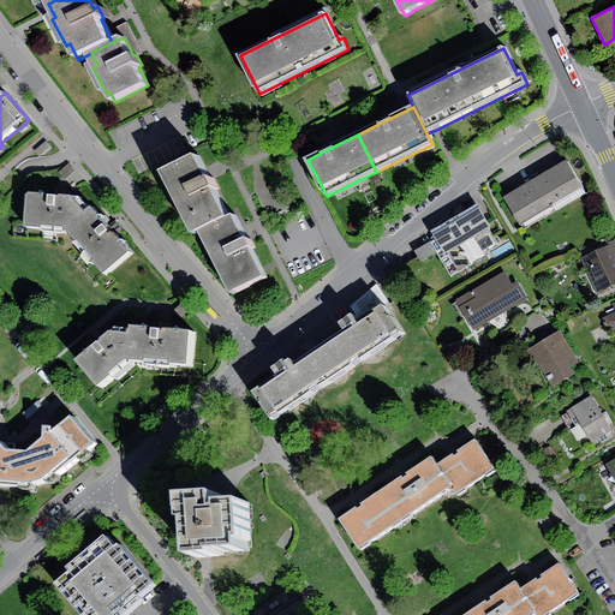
[(207,174),(197,156),(163,173),(195,236),(203,232),(228,219),(214,190),(216,189),(212,177),(208,178),(207,174)]
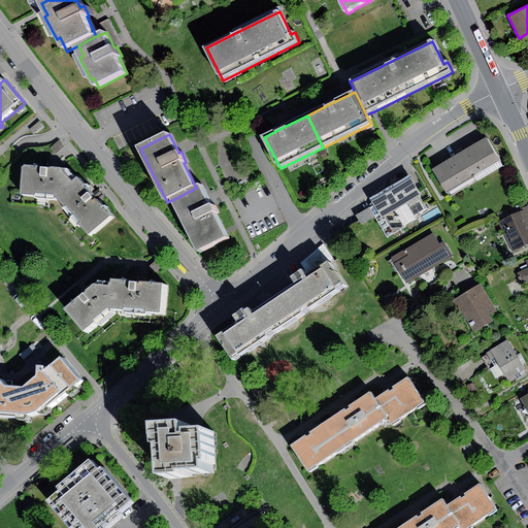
[(502,166),(486,138),(432,169),(450,197),(502,166)]
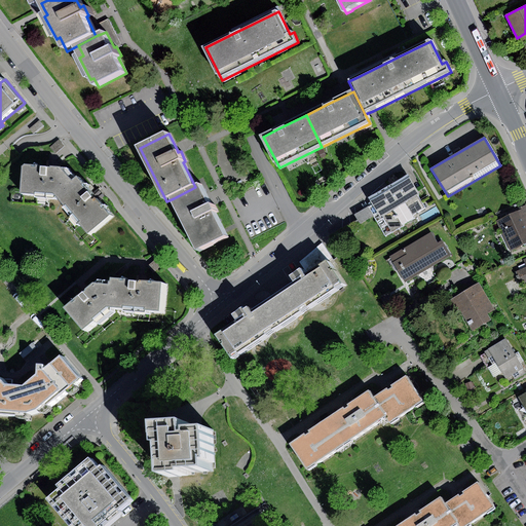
[(323,148),(317,150),(322,158),(326,156),(323,148)]
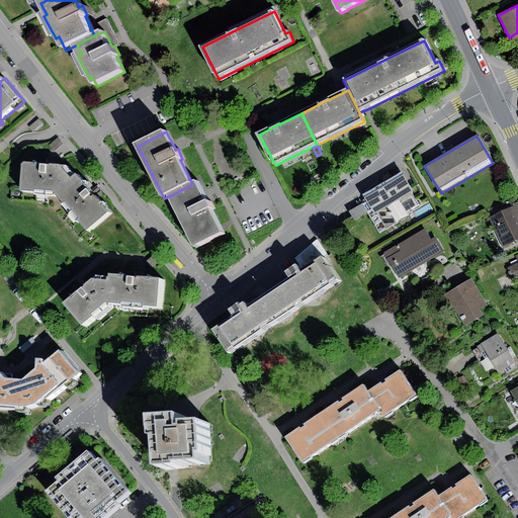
[(59,192),(75,178),(65,166),(54,165),(54,166),(45,166),(45,165),(29,163),(26,167),(24,192),(38,193),(39,190),(59,192)]
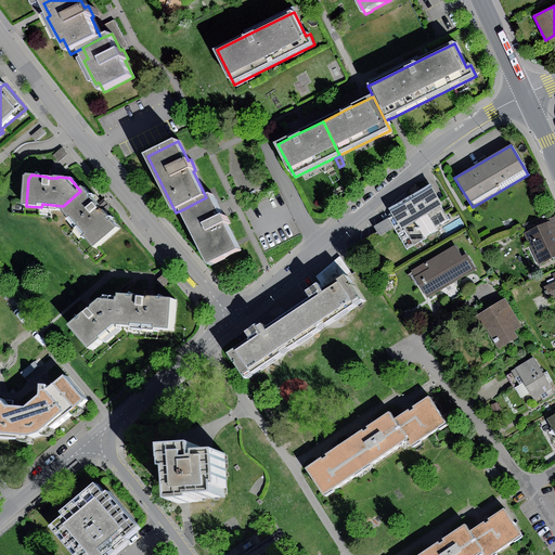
[(80,191),(63,206),(73,218),(75,216),(91,235),(89,237),(98,247),(120,229),(101,206),(102,205),(86,186),(80,191)]
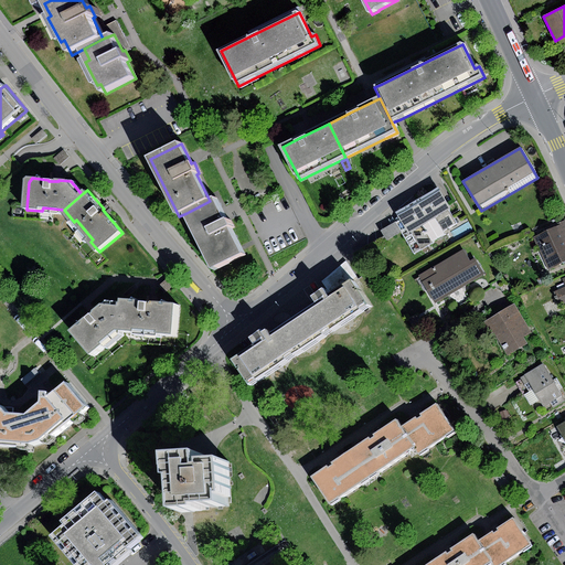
[(456,223),(436,190),(396,213),(400,220),(396,222),(402,232),(414,254),(446,235),(444,230),(456,223)]
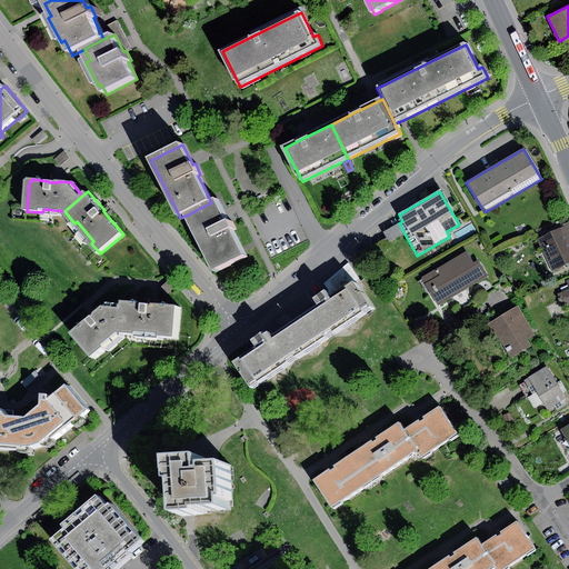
[(211,202),(188,215),(217,272),(248,257),(235,231),(237,230),(232,221),(230,222),(228,218),(219,199),(211,202)]
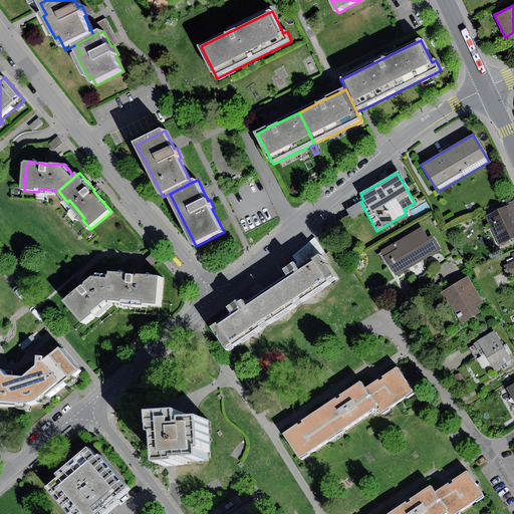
[(506,207),(485,216),(498,247),(513,239),(513,199),(505,204),(506,207)]
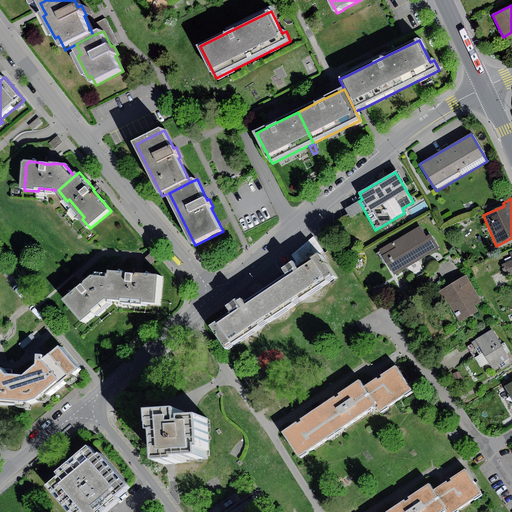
[(364,210),(359,201),(345,209),(351,218),(364,210)]
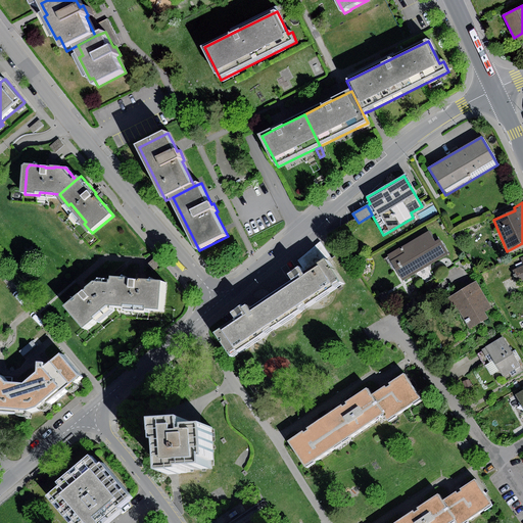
[(429,231),(387,255),(402,281),(448,254),(439,239),(435,241),(429,231)]
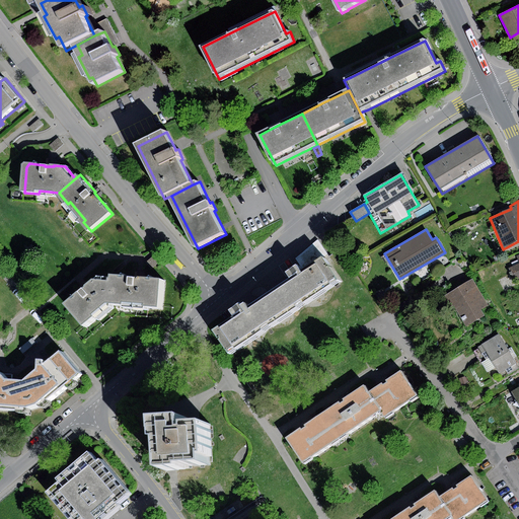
[(316,239),(295,257),(302,268),(326,253),(316,239)]
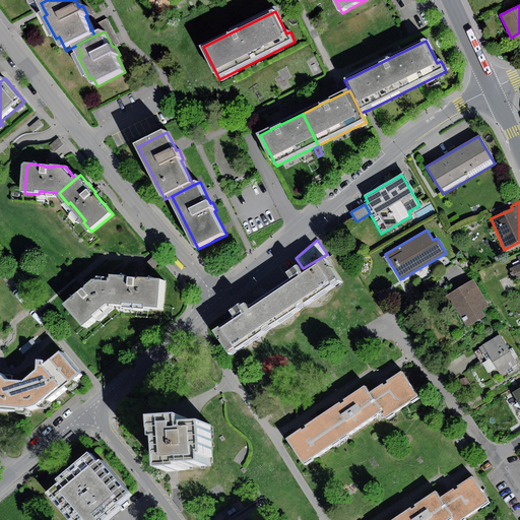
[(156,257),(147,265),(152,269),(160,262),(156,257)]
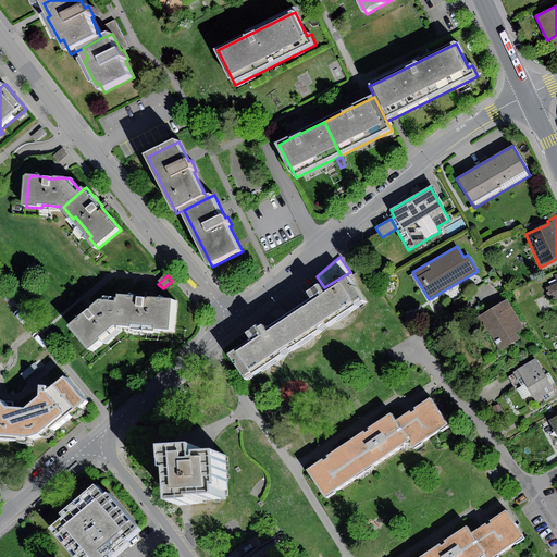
[(316,300),(293,317),(309,341),(367,302),(356,287),(355,288),(354,287),(355,286),(350,280),(327,295),(322,286),(316,289),(311,294),(316,300)]
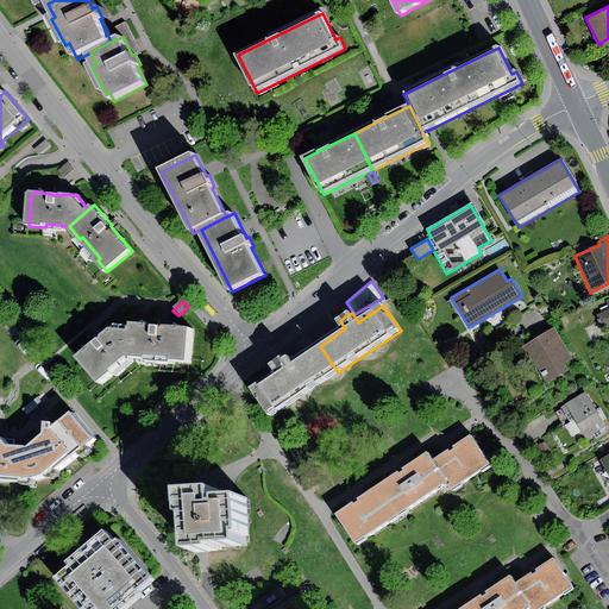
[(608,324),(608,309),(597,314),(603,327),(608,324)]
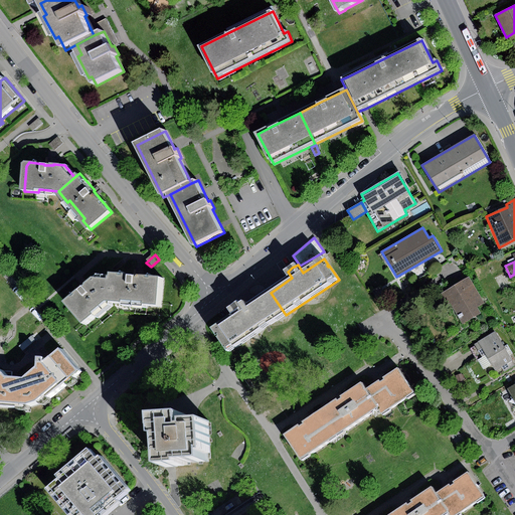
[(111,281),(110,304),(126,305),(126,302),(147,304),(146,306),(162,308),(164,278),(138,276),(112,274),(111,281)]
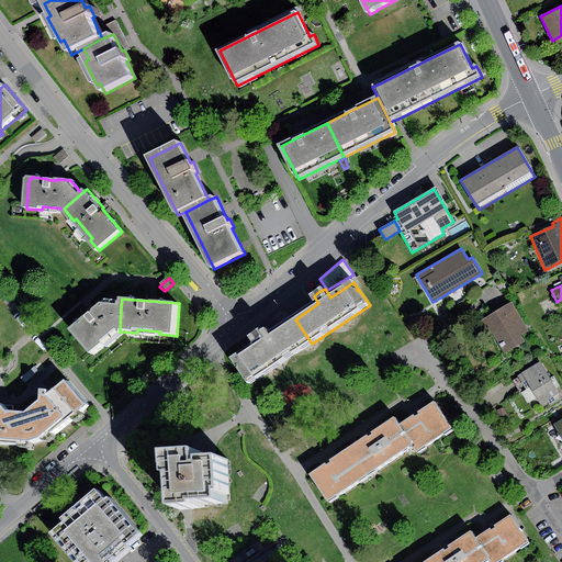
[(528,330),(510,303),(482,321),(504,355),(525,341),(520,336),(528,330)]
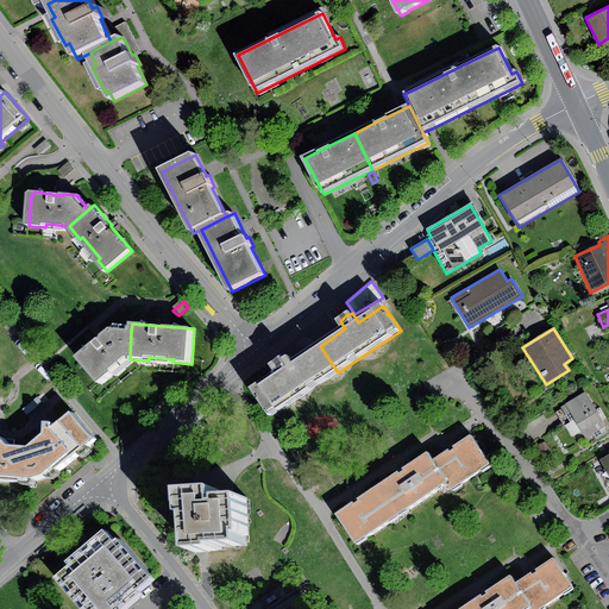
[(130,359),(131,332),(114,331),(102,340),(79,359),(101,387),(115,375),(114,371),(130,359)]
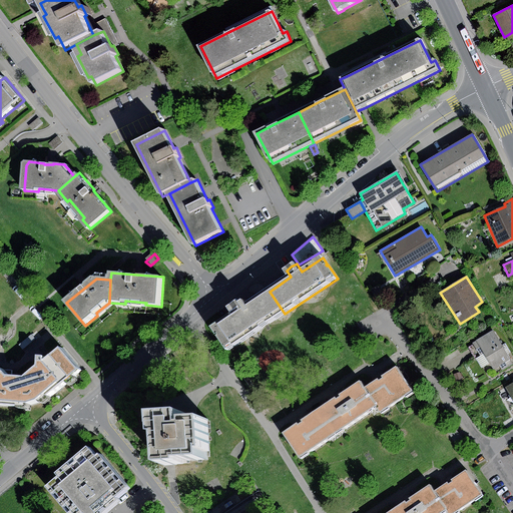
[(229,352),(285,314),(270,292),(247,306),(244,302),(241,304),(240,301),(234,306),(229,308),(233,315),(213,328),(218,336),(220,335),(221,337),(219,338),(229,352)]
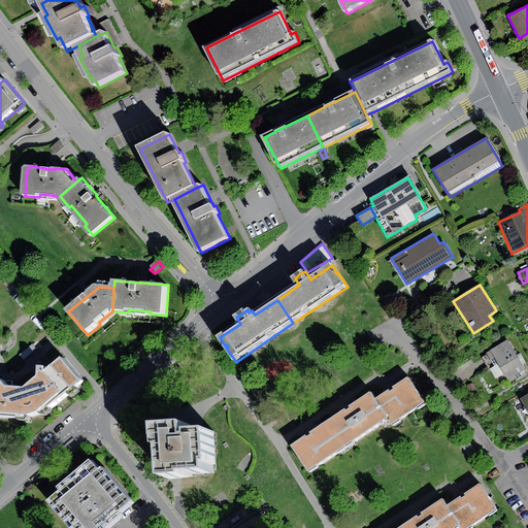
[(508,340),(482,356),(490,368),(498,363),(504,373),(507,380),(514,376),(525,369),(508,340)]
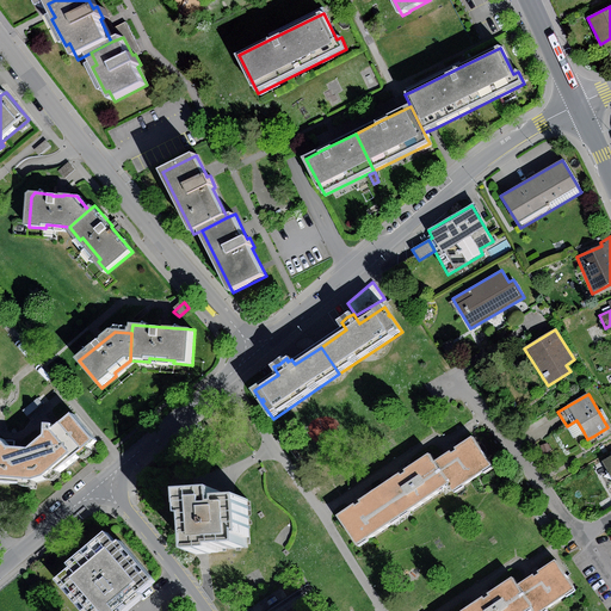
[(37,397),(22,411),(26,417),(42,403),(37,397)]
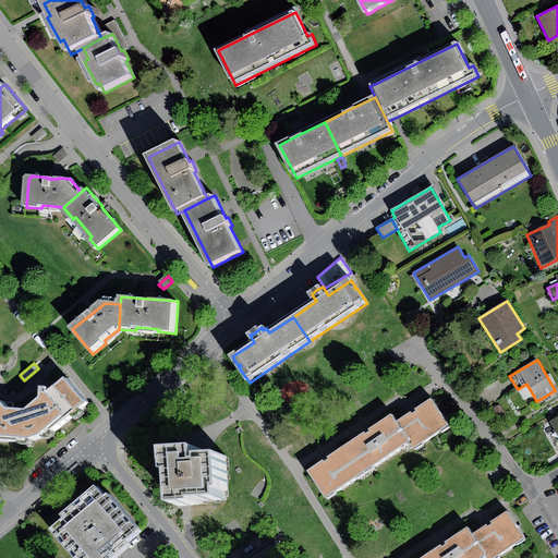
[(26,411),(35,437),(41,436),(50,428),(53,433),(88,403),(67,377),(47,395),(47,388),(41,388),(41,393),(41,399),(26,411)]
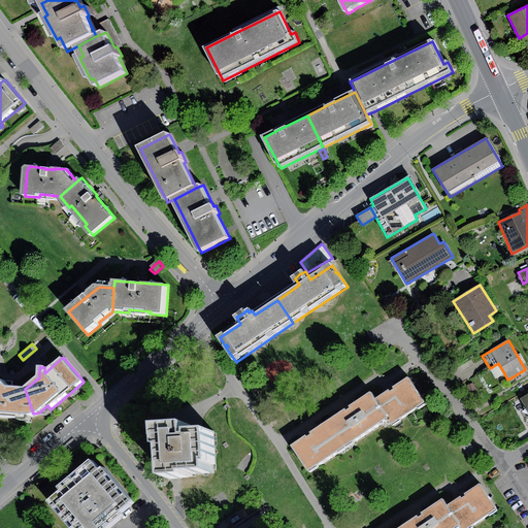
[(498,363),(490,368),(496,378),(504,373),(498,363)]
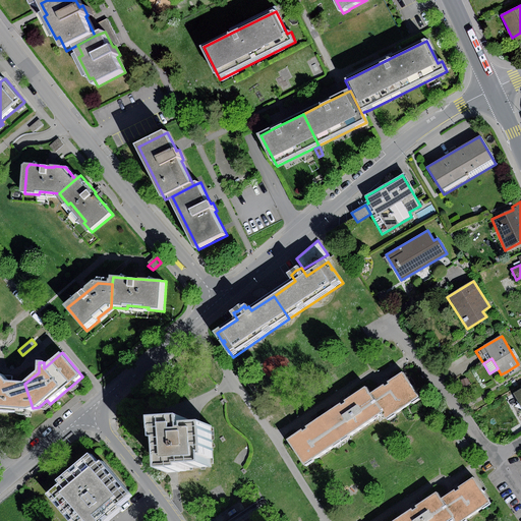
[(520,369),(518,364),(507,371),(510,377),(520,369)]
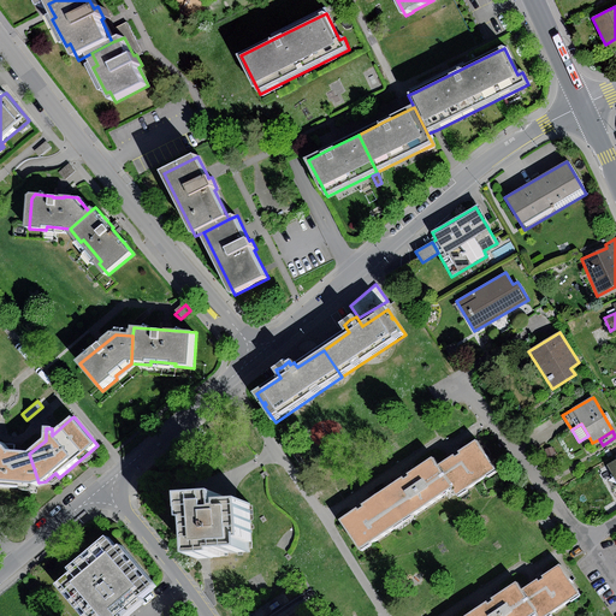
[(438,466),(455,490),(458,497),(497,472),(477,440),(458,451),(461,455),(458,456),(457,457),(455,454),(438,466)]
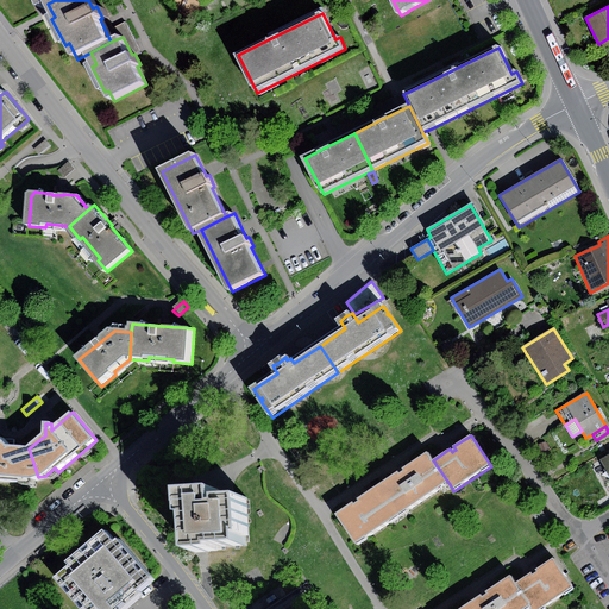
[(38,477),(29,449),(8,447),(5,443),(1,437),(0,437),(0,481),(22,483),(23,478),(33,479),(38,477)]
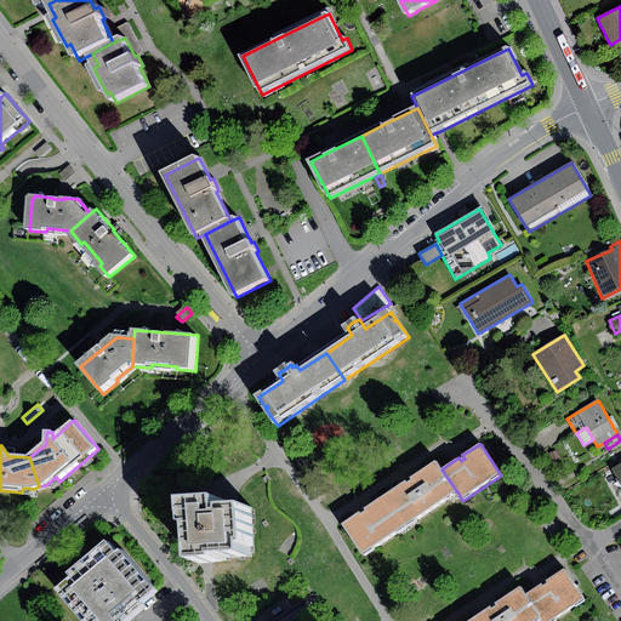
[(388,495),(409,527),(459,494),(442,469),(437,462),(412,478),(415,480),(411,483),(409,484),(408,482),(388,495)]
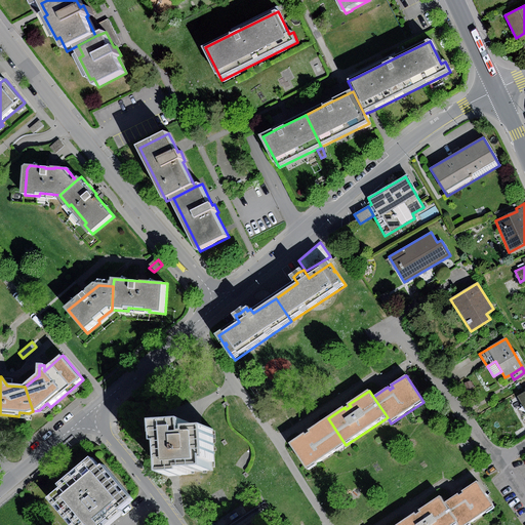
[(346,445),(328,418),(310,430),(312,432),(309,434),(307,435),(306,433),(289,443),(307,471),(346,445)]
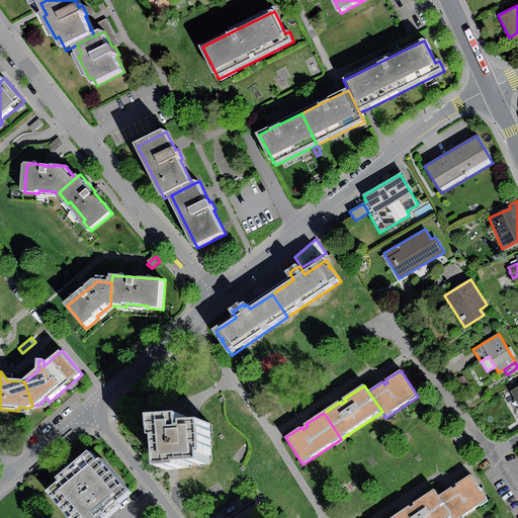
[(186,418),(158,419),(159,439),(164,439),(165,469),(186,468),(185,464),(208,463),(208,455),(211,455),(209,425),(192,426),(192,430),(187,430),(186,418)]
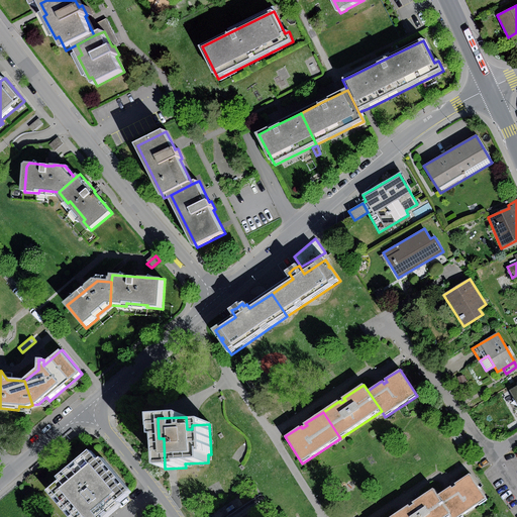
[(457,430),(450,435),(459,447),(467,442),(457,430)]
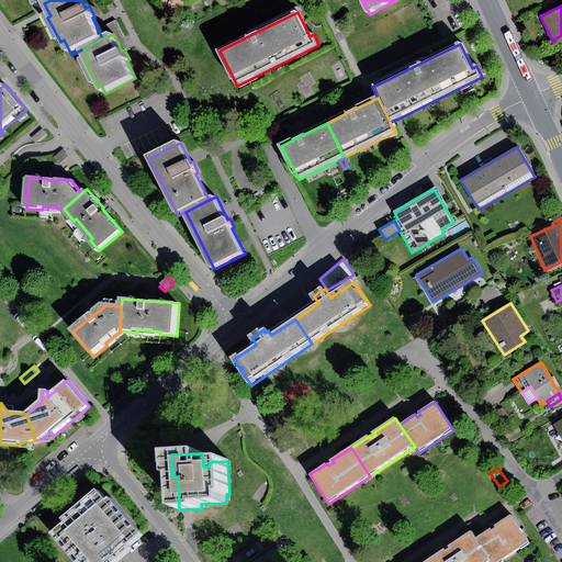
[(127,548),(142,535),(112,501),(109,504),(99,493),(65,521),(68,525),(54,538),(75,561),(117,561),(131,551),(127,548)]
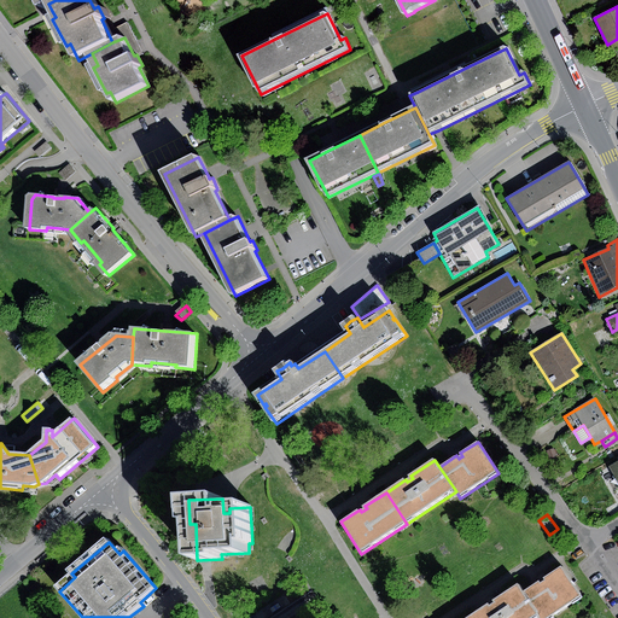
[(523,593),(538,617),(552,617),(583,598),(563,566),(543,578),(546,582),(543,583),(542,584),(540,582),(523,593)]
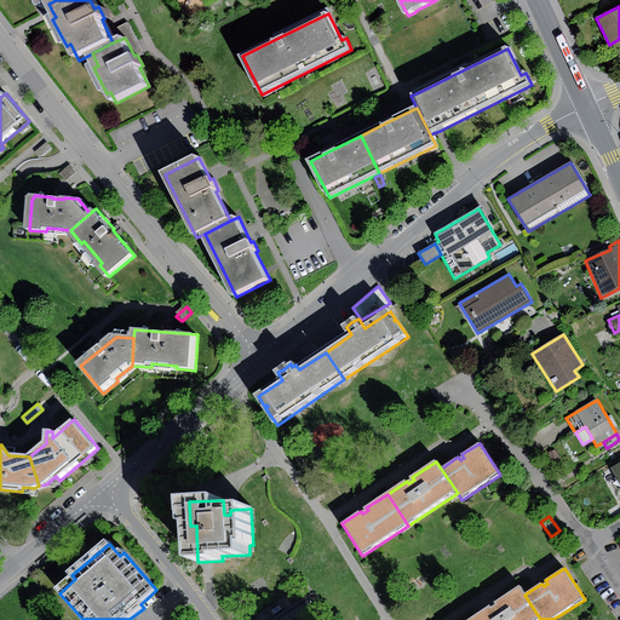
[(470,619),(540,619),(524,595),(520,587),(495,603),(497,607),(494,608),(492,610),(489,608),(470,619)]
